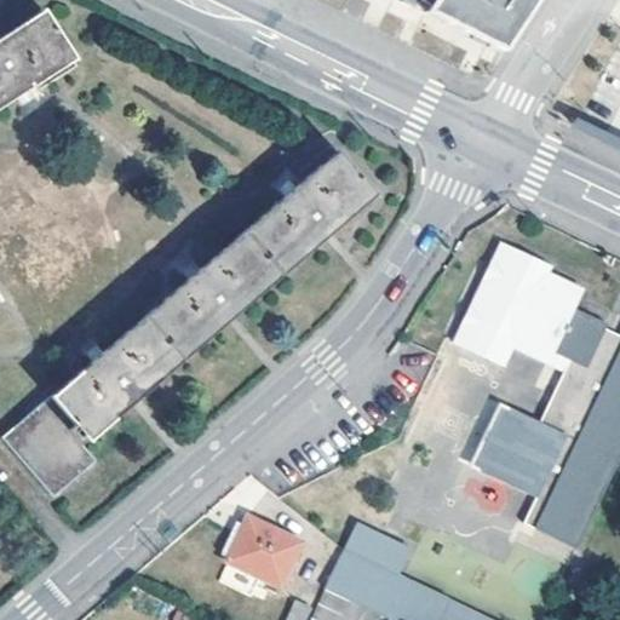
[(400,0),(414,7),(418,0),(430,0),(429,4),(424,12),(475,36),(503,51),(535,0),(400,0)]
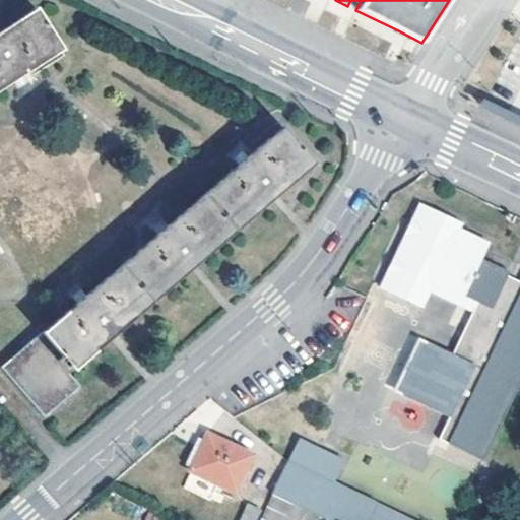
[(0,89),(64,49),(38,10),(0,34),(0,89)]
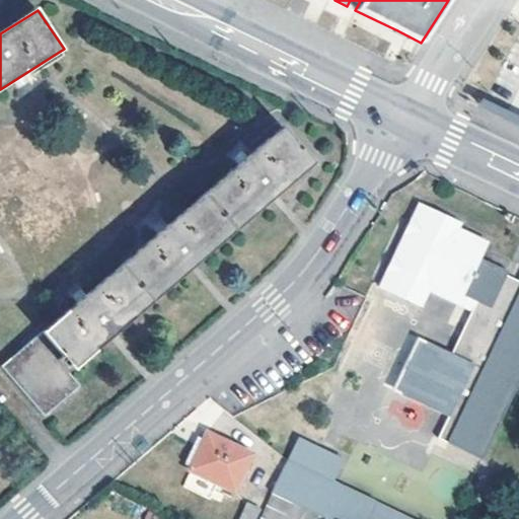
[(73,368),(313,164),(284,129),(42,332),(73,368)]
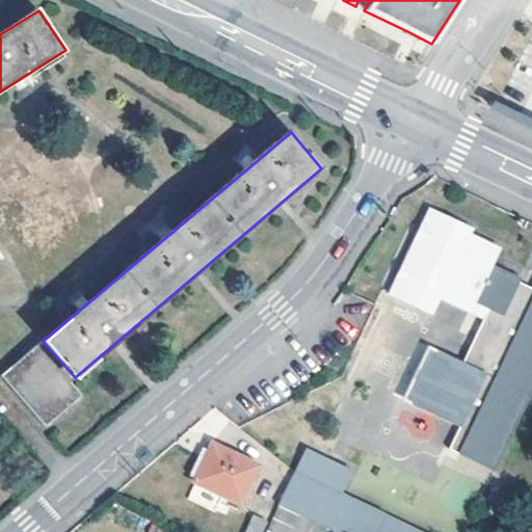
[(470,312),(476,300),(488,307),(462,361),(427,343),(401,398),(458,426),(448,448),(494,470),(531,389),(531,286),(520,281),(522,275),(494,262),(501,245),(472,231),(474,227),(429,205),(387,293),(431,315),(440,297),(470,312)]
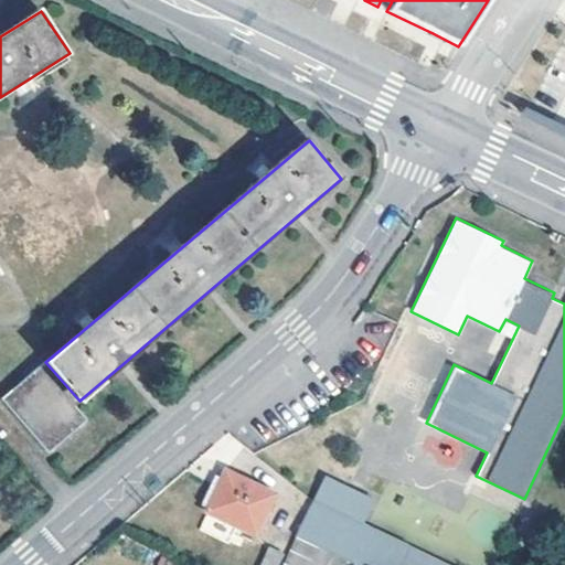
[(45,450),(84,418),(73,406),(80,401),(45,362),(1,398),(45,450)]
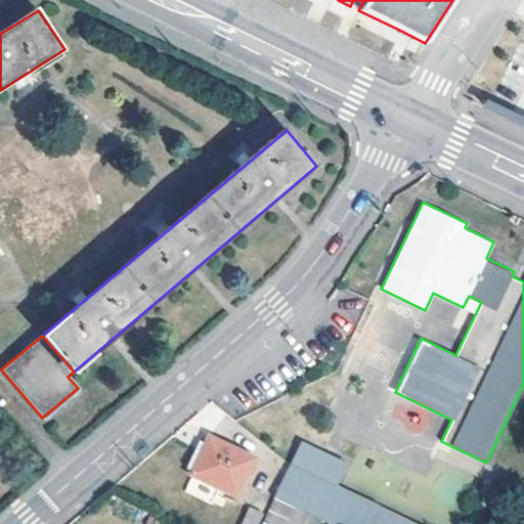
[(255,457),(210,435),(192,473),(236,494),(255,457)]
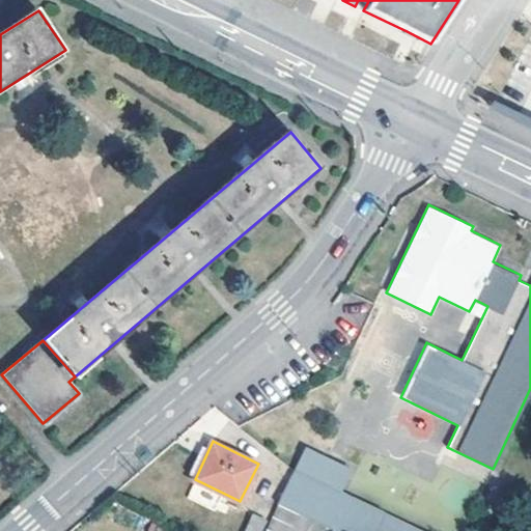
[(304,446),(292,470),(335,491),(345,467),(304,446)]
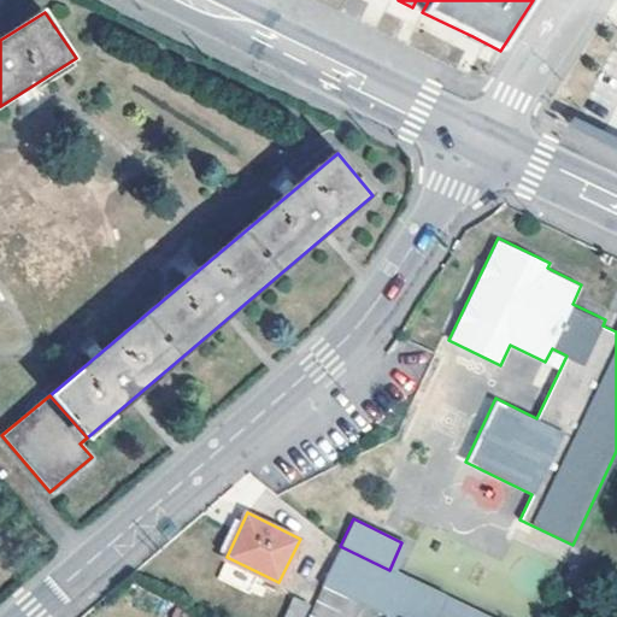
[(322,583),(382,613),(399,575),(389,570),(340,546),(322,583)]
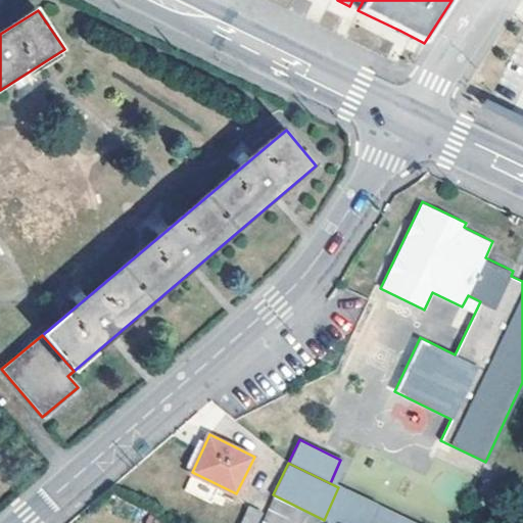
[(409,522),(410,522),(338,487),(324,520),(329,522),(409,522)]
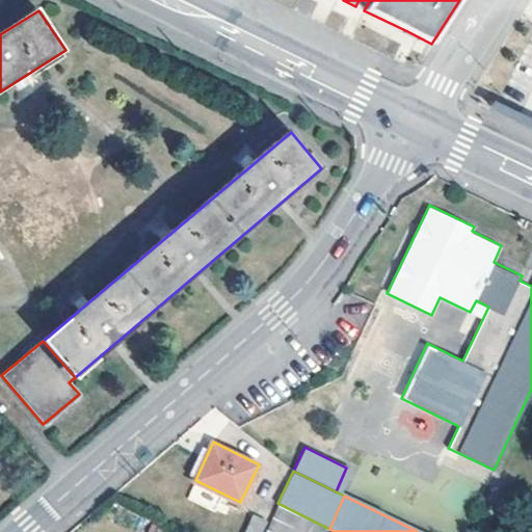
[(251,513),(244,531),(261,531),(267,520),(251,513)]
